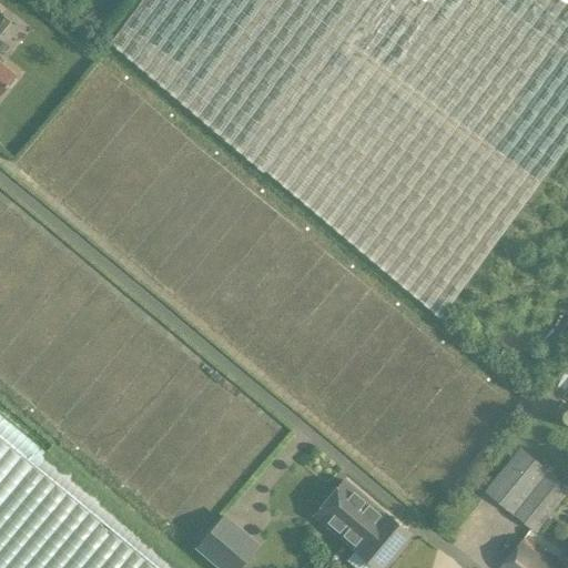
[(567,0),(142,0),(111,44),(176,100),(263,173),(266,172),(372,261),(443,320),(567,148),(567,0)]
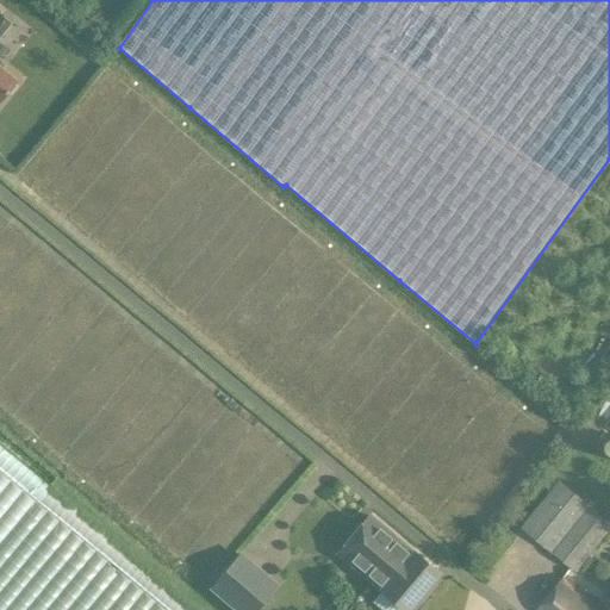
[(0,99),(14,81),(0,68),(0,35),(10,24),(0,16),(0,99)]
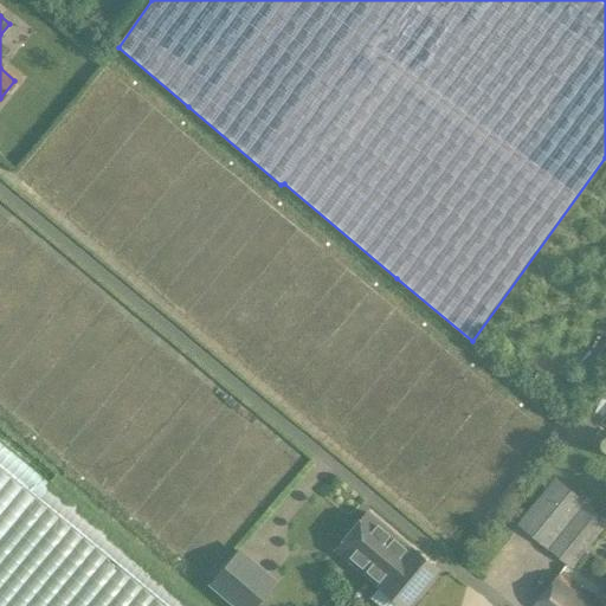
[(0,543),(38,500),(50,484),(0,442),(0,543)]
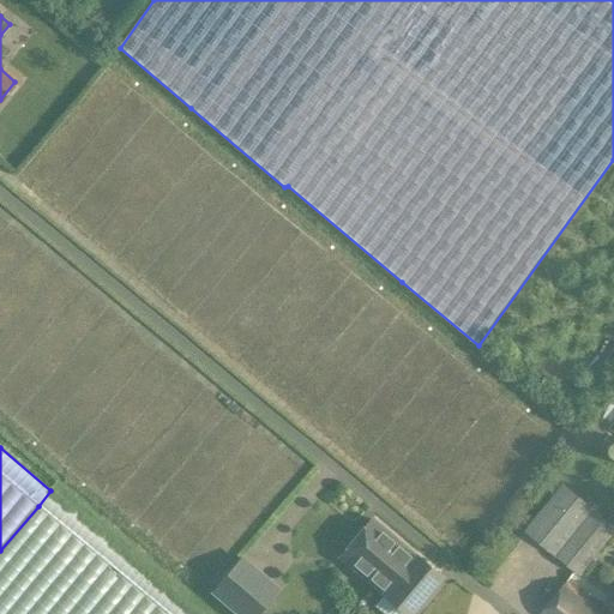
[(524,530),(534,539),(579,575),(608,539),(613,530),(613,524),(564,483),(524,530)]
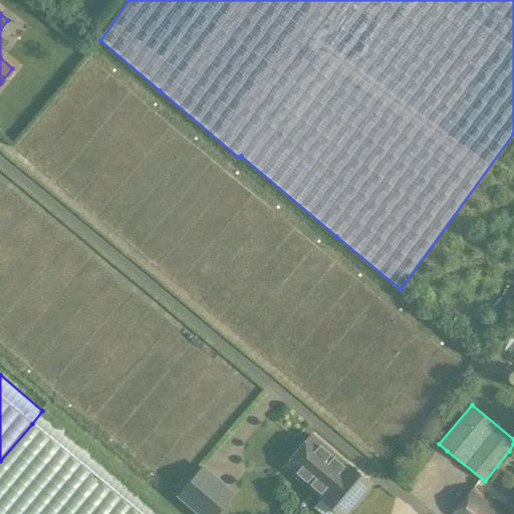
[(284,465),(313,489),(338,458),(309,434),(284,465)]
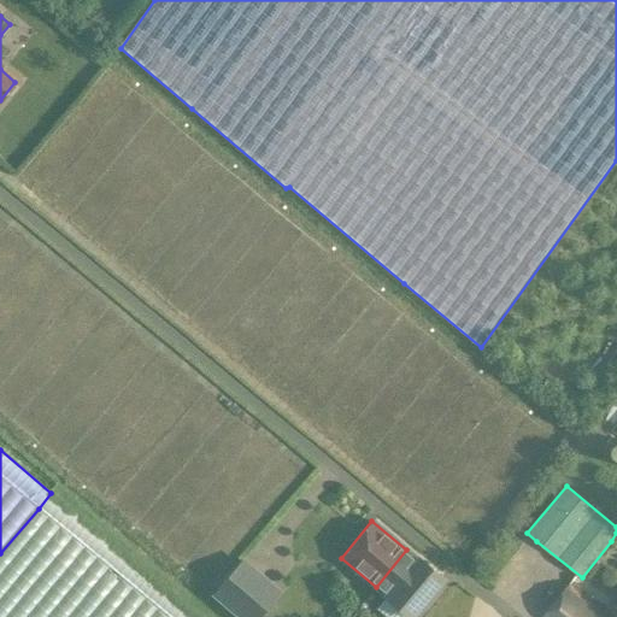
[(211,594),(238,616),(271,616),(295,589),(248,550),(211,594)]
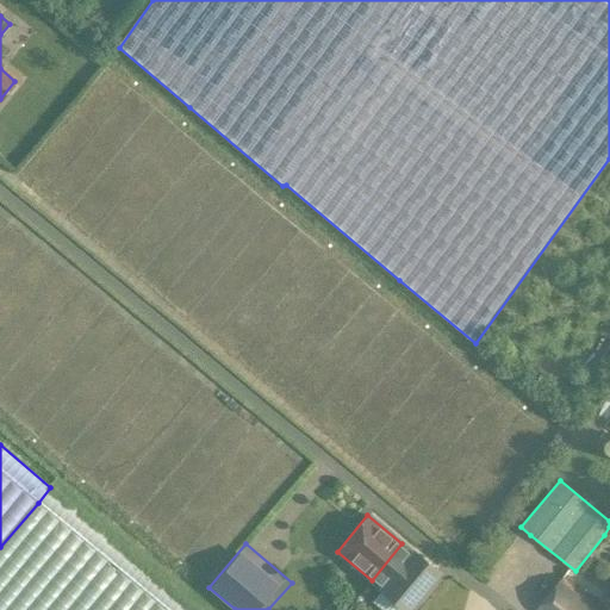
[(412,552),(402,543),(372,580),(381,589),(380,590),(404,609),(405,609),(439,571),(414,551),(412,552)]
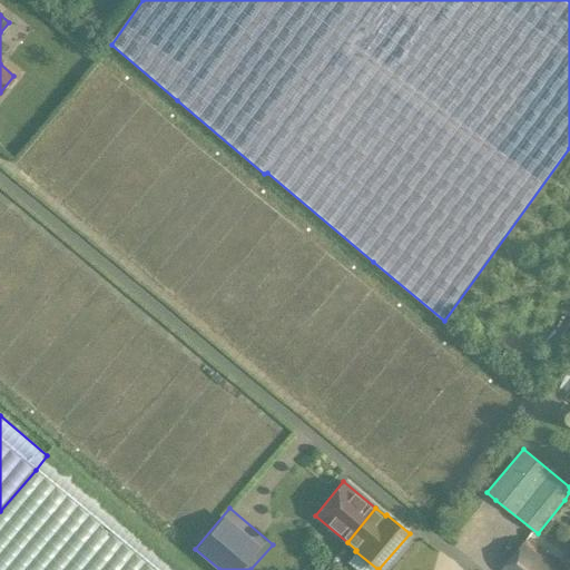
[(562,569),(530,543),(509,569),(562,569)]
